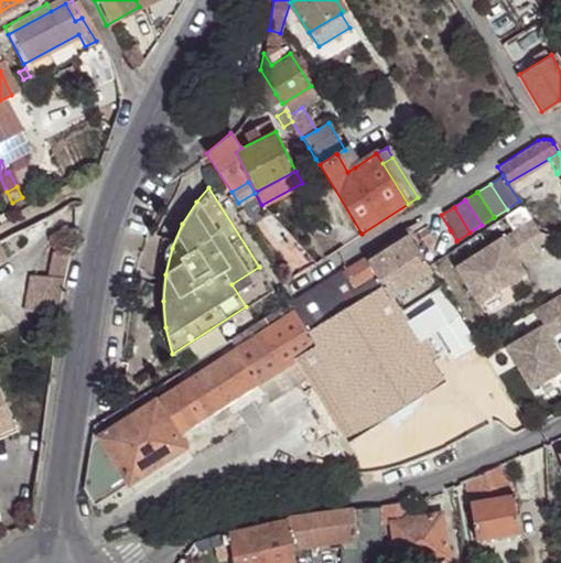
[(416,250),(450,229),(441,215),(408,237),(416,250)]
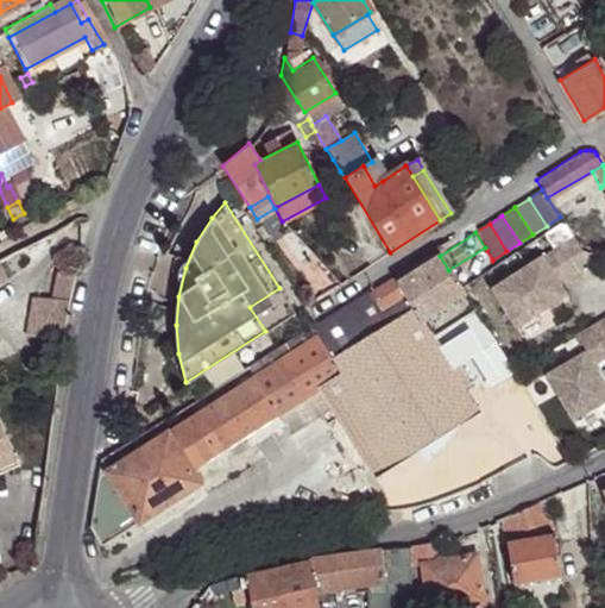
[(569,236),(554,245),(572,273),(599,255),(578,250),(569,236)]
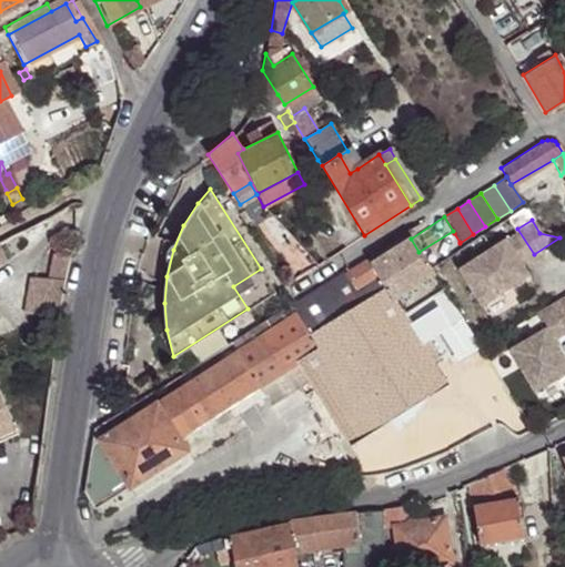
[(517,229),(455,269),(478,304),(525,274),(518,264),(534,254),(517,229)]
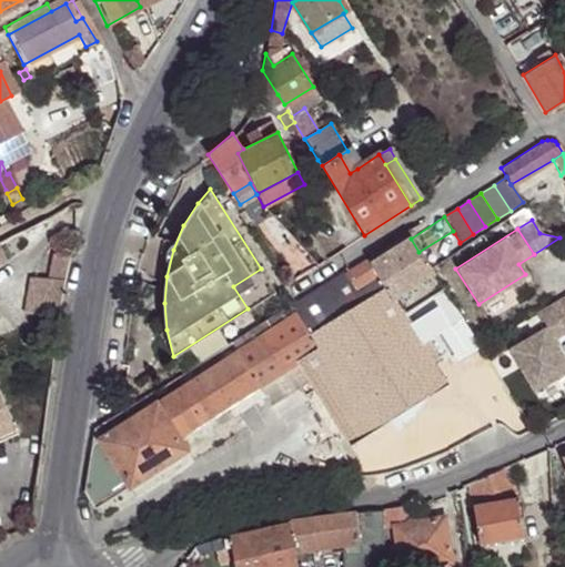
[(384,242),(377,247),(383,256),(381,259),(376,252),(366,259),(371,264),(369,265),(383,289),(392,301),(432,273),(419,252),(411,239),(407,232),(386,245),(384,242)]
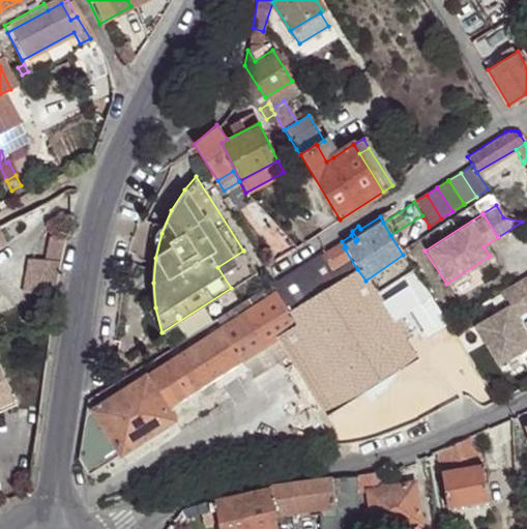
[(429,226),(423,217),(416,222),(422,230),(429,226)]
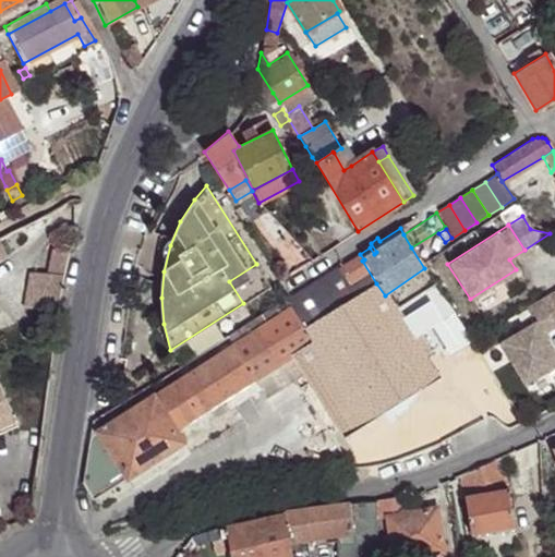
[(61,278),(65,252),(50,251),(45,276),(61,278)]
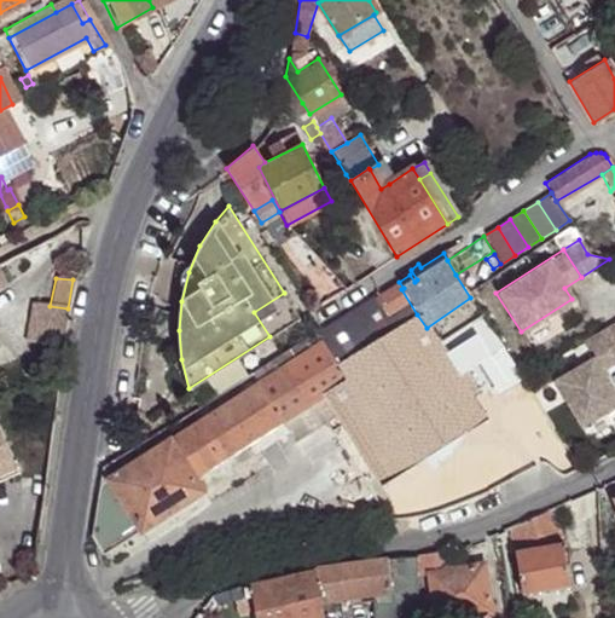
[(395,278),(320,327),(342,362),(417,315),(401,289),(404,288),(399,282),(395,278)]
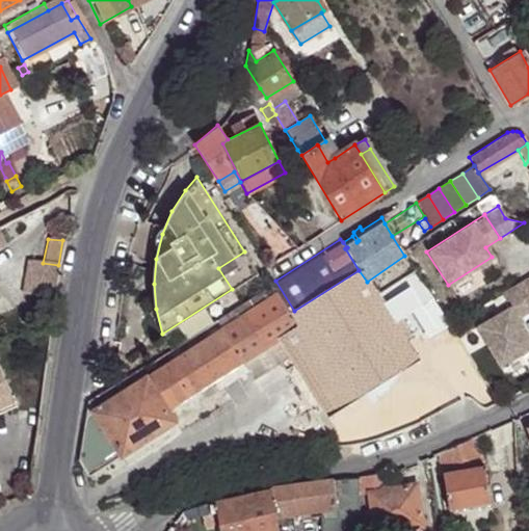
[(218,268),(232,289),(258,272),(244,251),(218,268)]
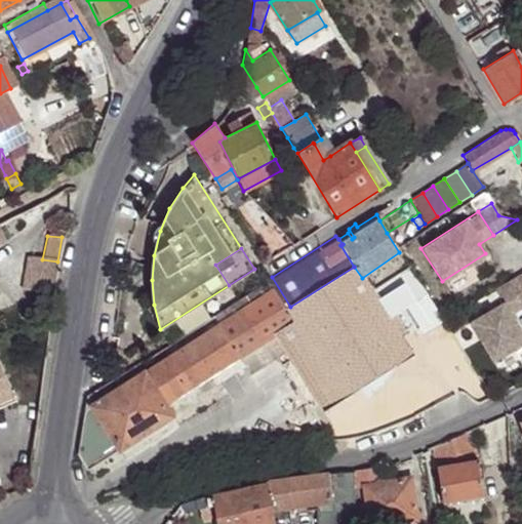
[(354,267),(290,307),(345,395),(410,353),(400,337),(387,317),(377,301),(376,301),(362,278),(354,267)]
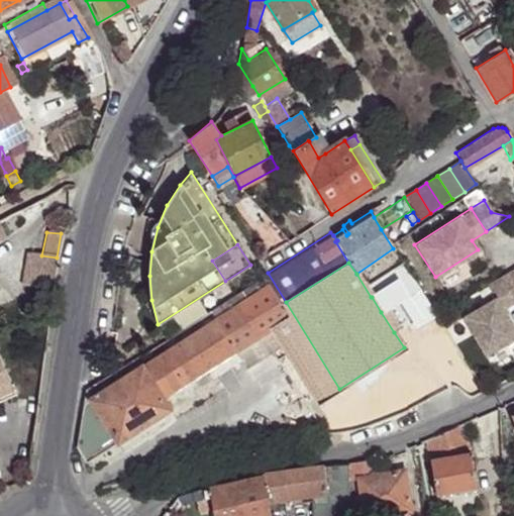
[(513,267),(499,276),(484,285),(493,299),(460,318),(484,356),(513,337),(513,332),(500,309),(513,301),(513,267)]
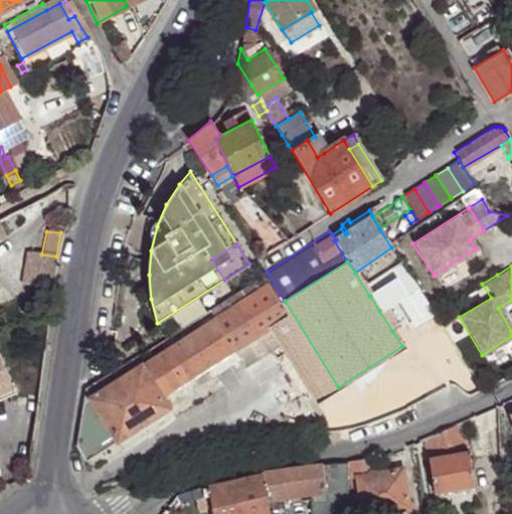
[(285,301),(267,272),(263,275),(269,284),(281,303),(285,301)]
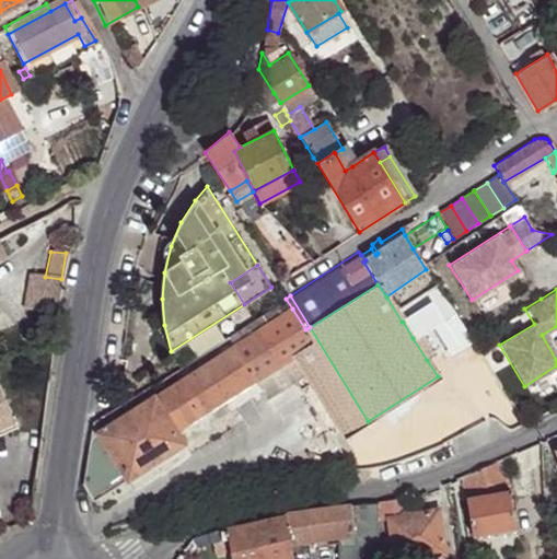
[(292,309),(234,346),(255,381),(266,399),(298,381),(286,361),(303,350),(314,344),(305,329),(292,309)]
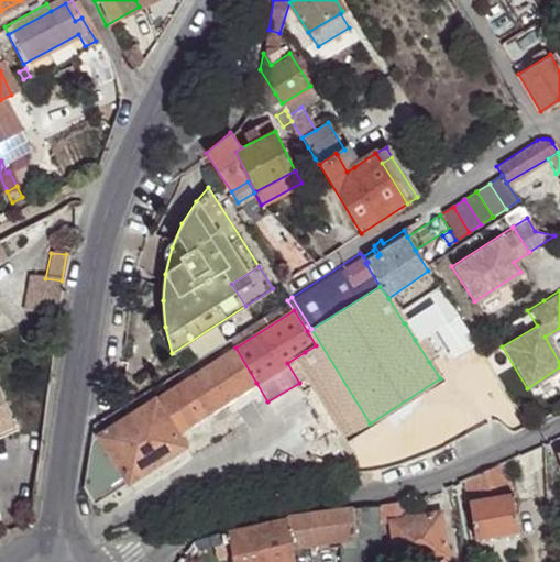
[(415,340),(434,328),(424,311),(405,323),(415,340)]
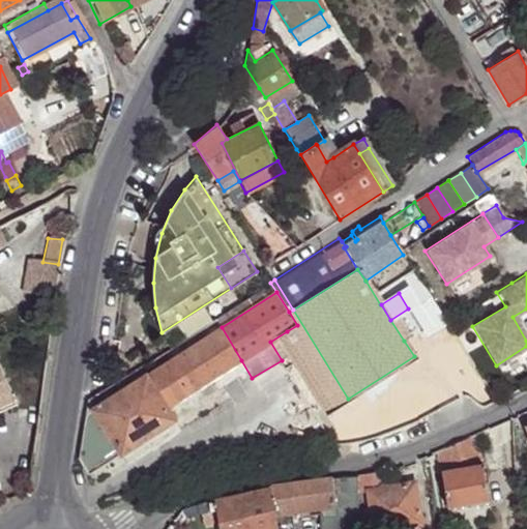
[(390,320),(404,341),(421,330),(408,309),(390,320)]
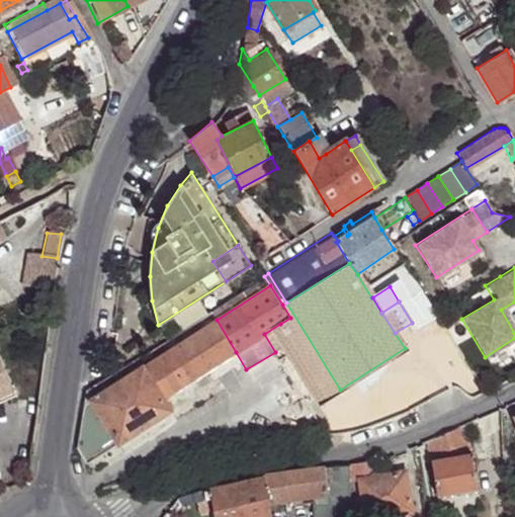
[(340,390),(286,303),(282,305),(290,318),(280,324),(328,398),(340,390)]
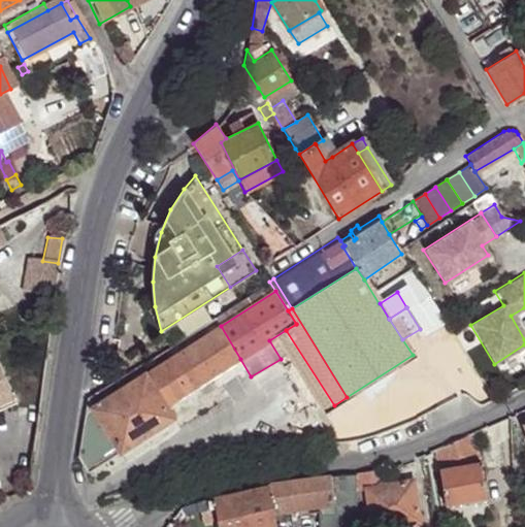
[(221,326),(148,373),(168,405),(240,359),(221,326)]
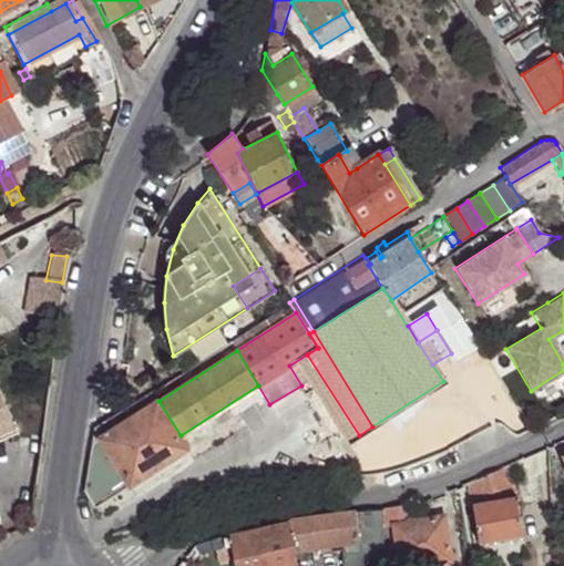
[(336,440),(359,435),(307,354),(289,366),(301,386),(307,394),(336,440)]
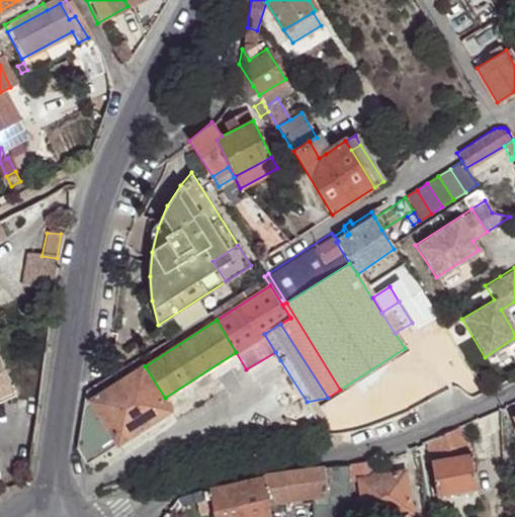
[(141,367),(136,358),(106,376),(104,391),(141,367)]
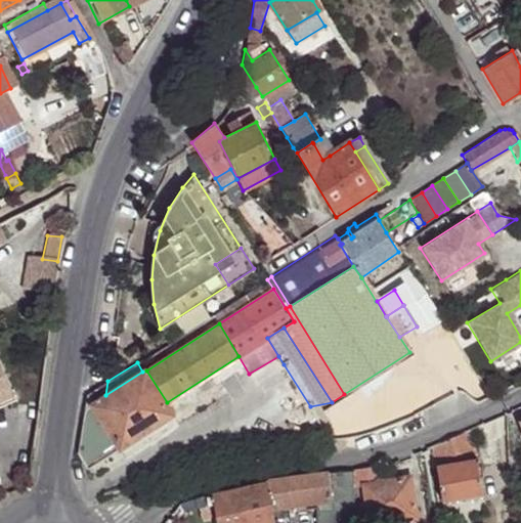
[(91,404),(119,449),(170,416),(142,372),(105,395),(93,403),(91,404)]
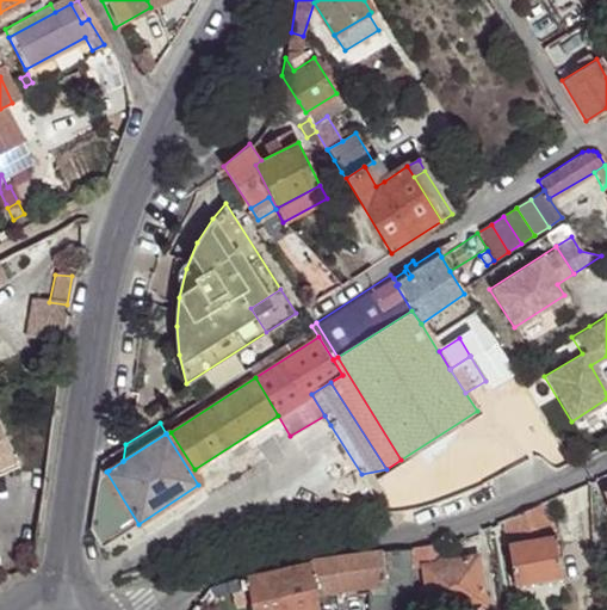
[(0,466),(11,461),(0,437),(0,466)]
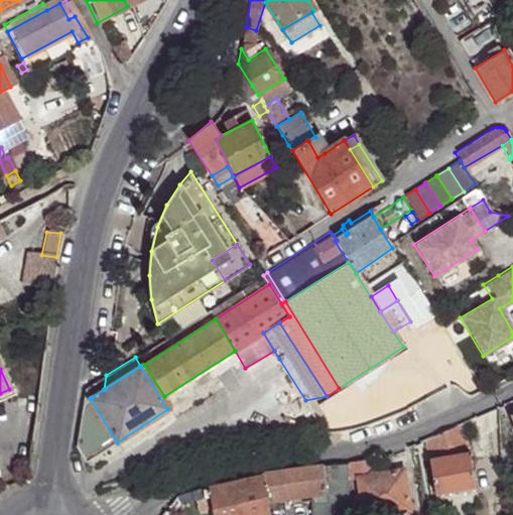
[(104,389),(106,375),(85,388),(92,397),(104,389)]
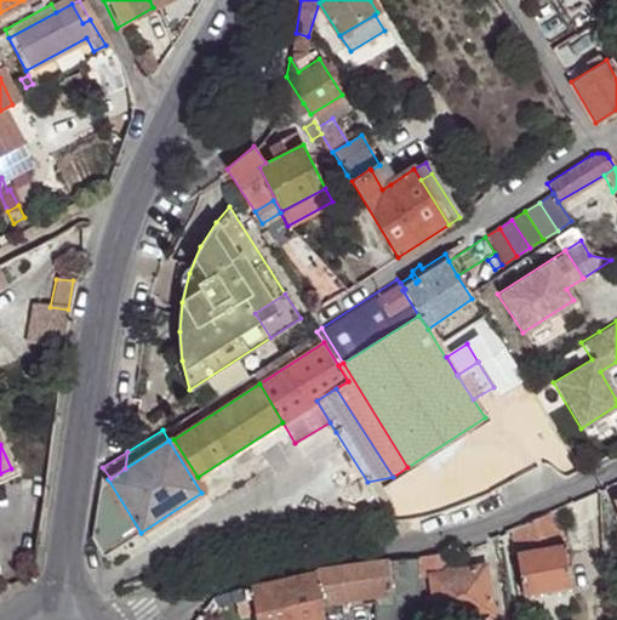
[(110,478),(102,467),(92,538),(104,555),(141,533),(108,479),(110,478)]
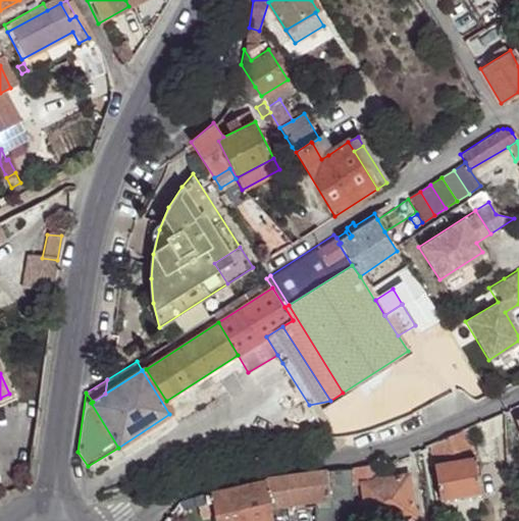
[(9,394),(0,398),(0,405),(11,400),(9,394)]
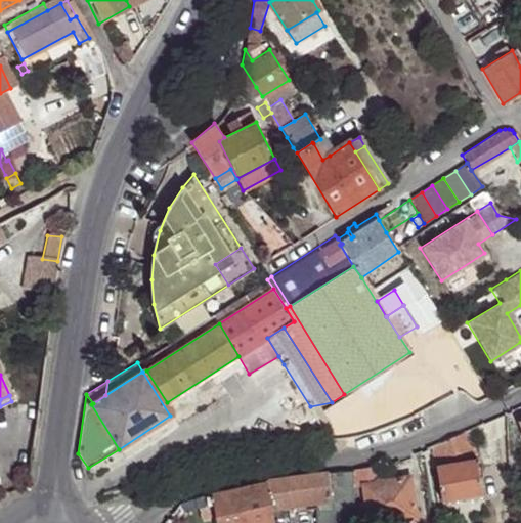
[(469,428),(430,444),(441,503),(481,495),(469,428)]
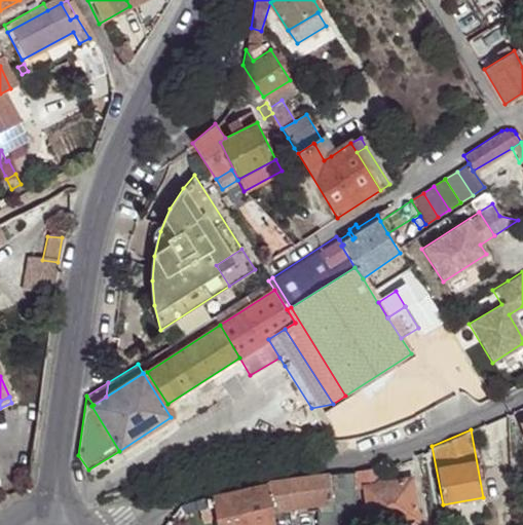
[(379,467),(353,471),(353,489),(363,488),(363,487),(381,483),(379,467)]
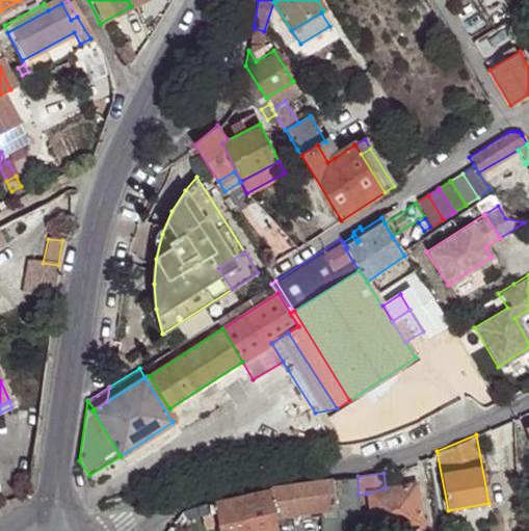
[(358,476),(332,480),(335,507),(358,504),(358,495),(358,476)]
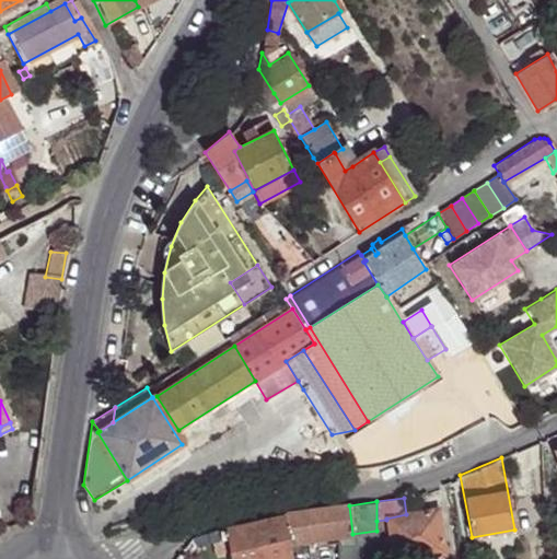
[(282,513),(282,517),(285,516),(289,544),(302,542),(354,535),(352,534),(349,505),(282,513)]
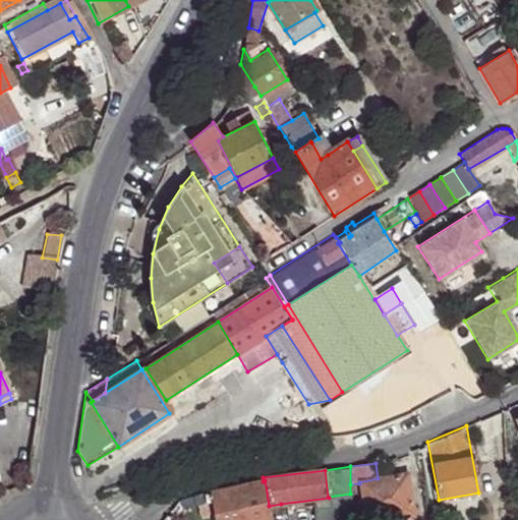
[(406,474),(378,478),(359,482),(359,483),(365,519),(380,519),(413,514),(406,474)]
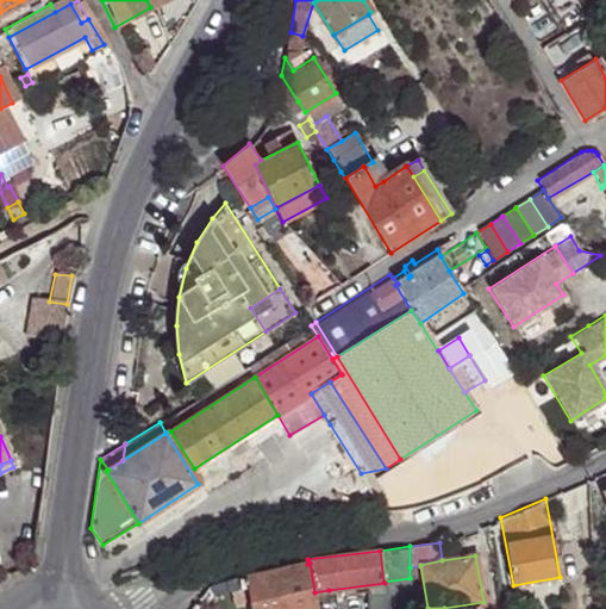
[(266,572),(247,576),(245,577),(247,588),(249,608),(317,608),(316,602),(314,592),(310,563),(307,564),(266,572)]
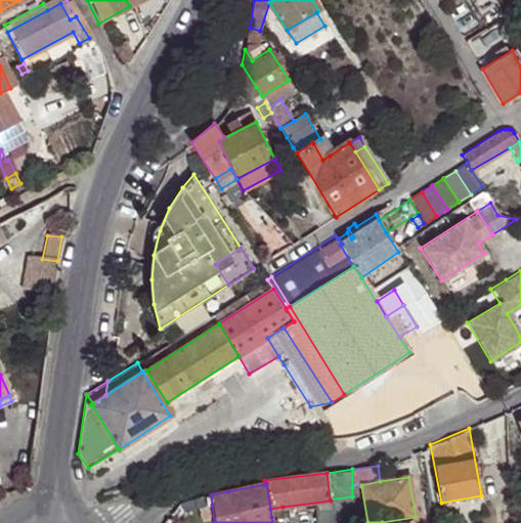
[(196,496),(177,504),(181,512),(212,505),(211,495),(212,494),(211,493),(196,496)]
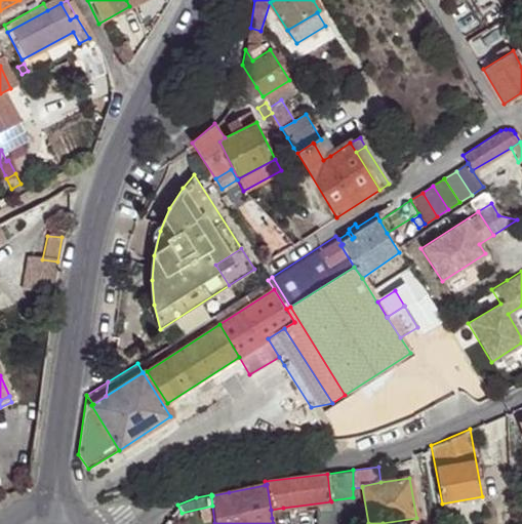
[(283,508),(271,510),(272,518),(284,517),(283,508)]
